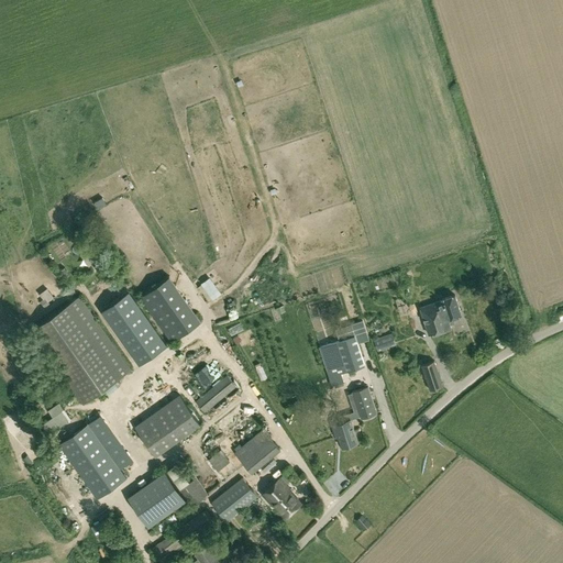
[(101,264),(89,249),(85,252),(97,267),(101,264)]
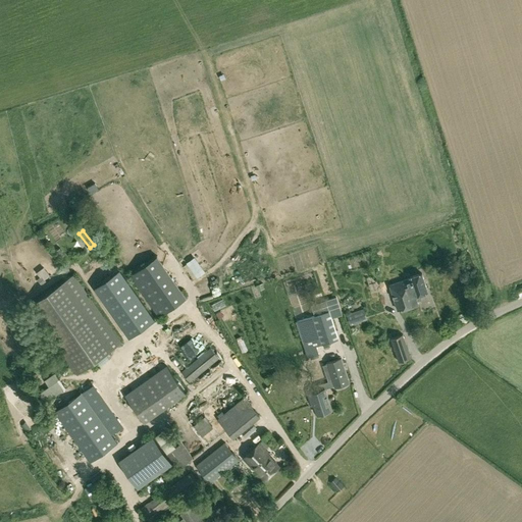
[(129,337),(155,319),(119,269),(95,288),(129,337)]
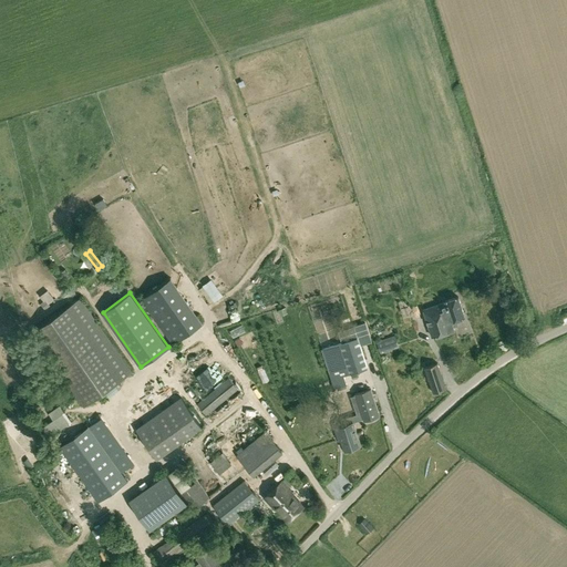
[(182,326),(198,319),(189,296),(179,299),(182,303),(171,308),(176,322),(179,320),(182,326)]
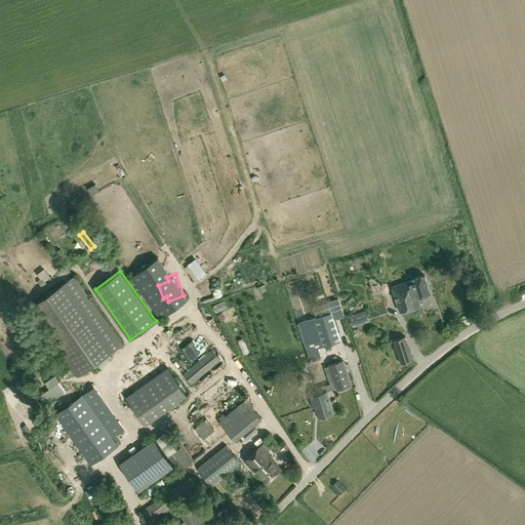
[(123,345),(75,275),(30,306),(78,375),(123,345)]
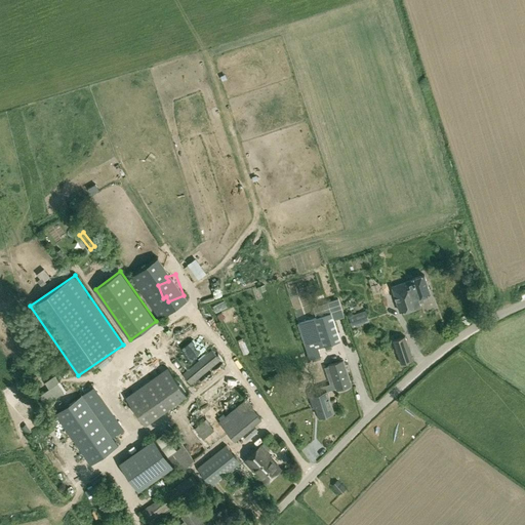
[(413,279),(413,280),(394,286),(393,286),(400,312),(420,305),(419,301),(423,300),(422,296),(431,293),(425,275),(413,279)]
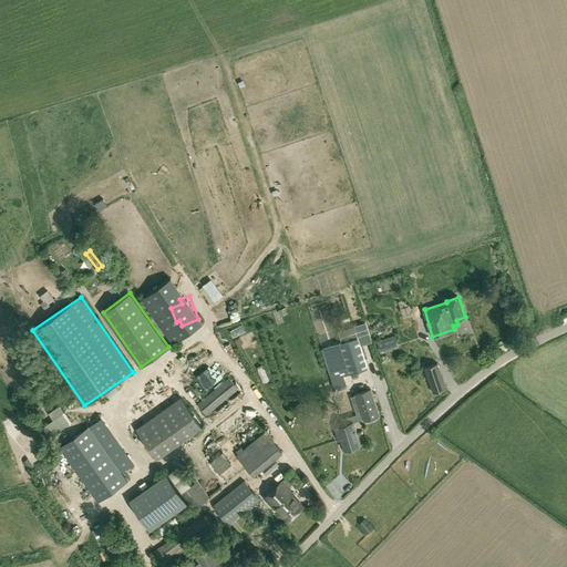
[(366,322),(339,331),(342,341),(359,336),(361,344),(371,341),(366,322)]
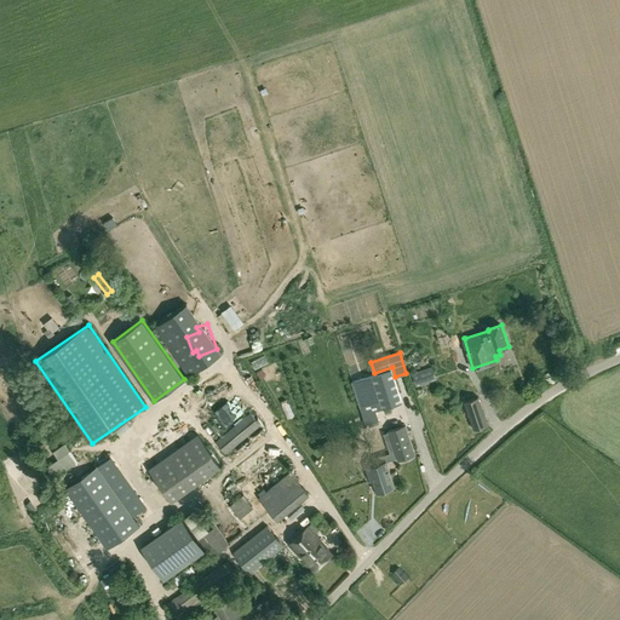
[(413,373),(417,386),(437,379),(432,367),(413,373)]
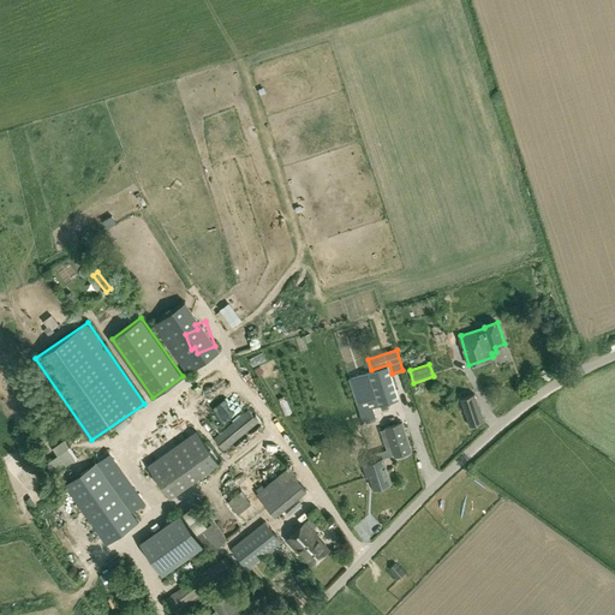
[(399,398),(388,365),(369,371),(362,374),(350,377),(363,421),(377,416),(375,405),(399,398)]
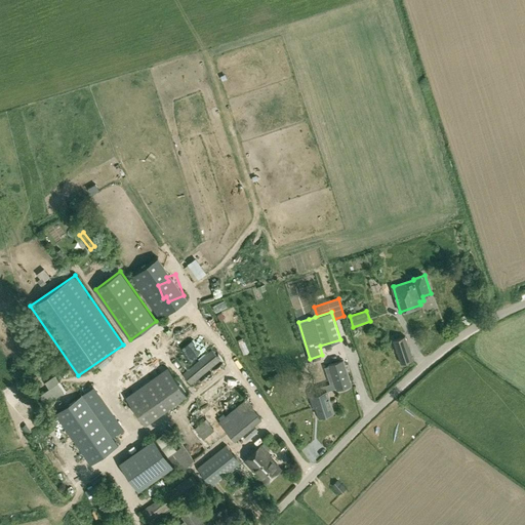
[(187,317),(172,327),(178,335),(193,326),(187,317)]
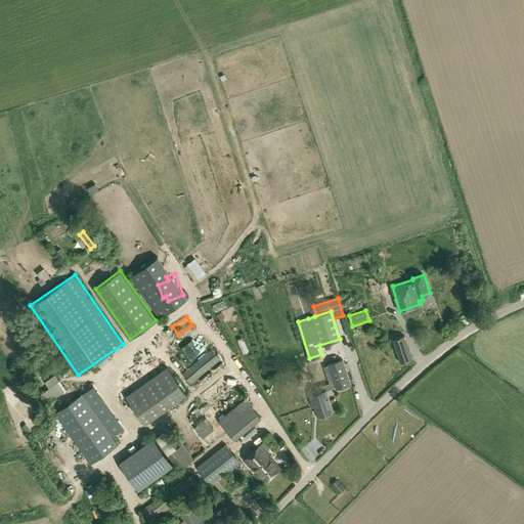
[(400,362),(412,359),(404,336),(393,340),(400,362)]
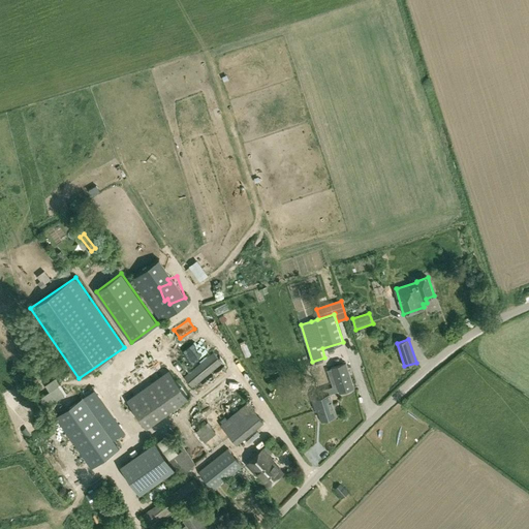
[(184,377),(193,386),(222,363),(214,352),(184,377)]
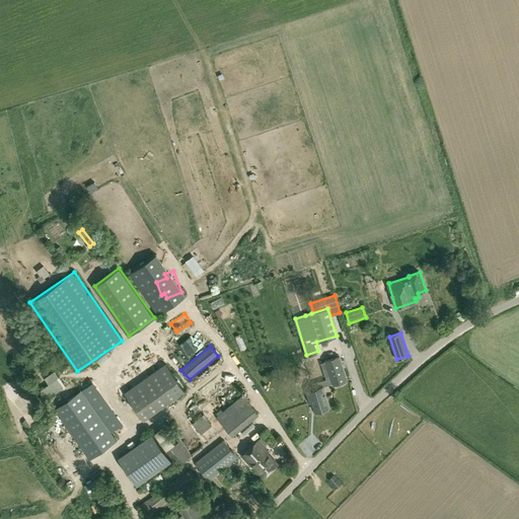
[(323,385),(323,386),(332,383),(334,385),(348,380),(340,356),(325,361),(330,378),(321,381),(323,385)]
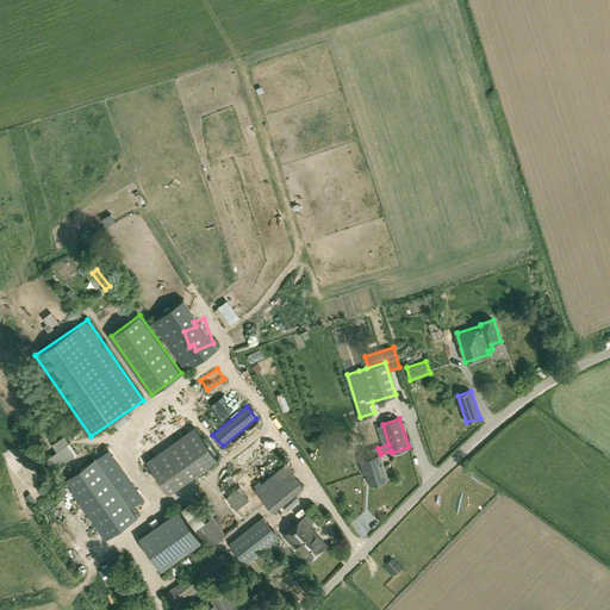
[(217,459),(195,427),(147,461),(168,492),(217,459)]
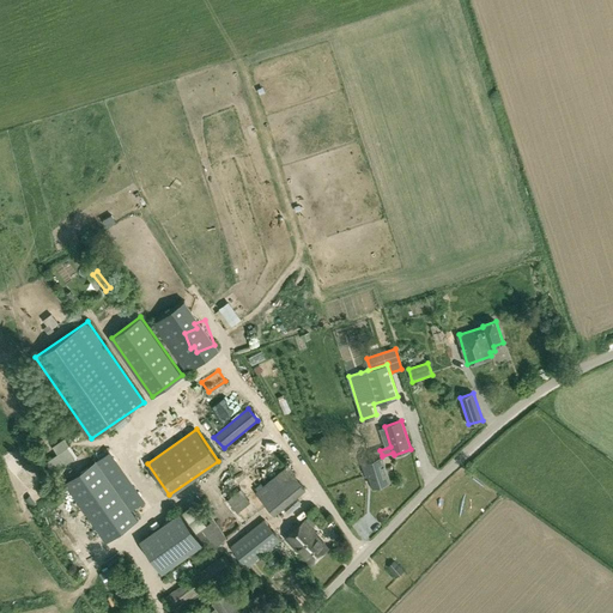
[(54,471),(77,456),(71,445),(47,461),(54,471)]
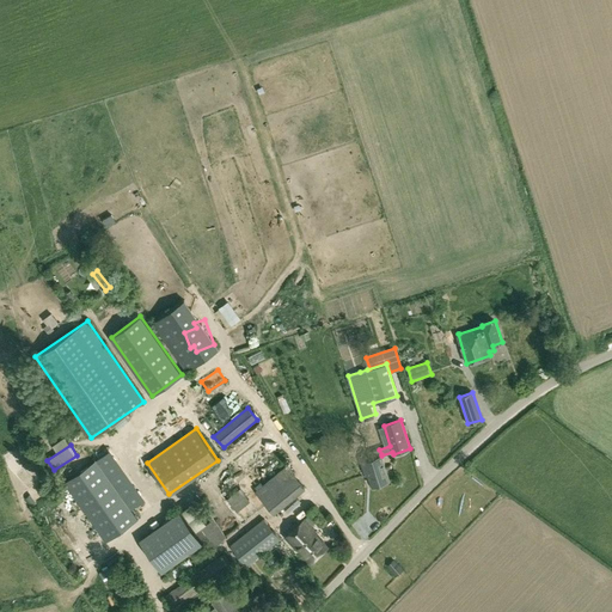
[(374,451),(375,457),(362,461),(365,470),(367,469),(372,485),(390,479),(381,456),(381,454),(379,450),(374,451)]
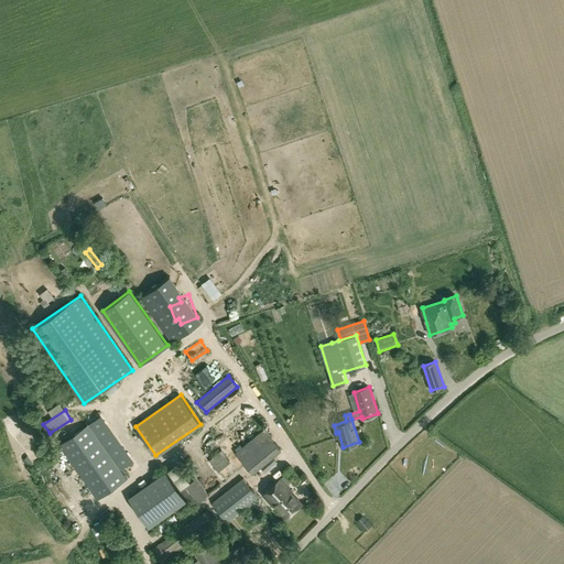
[(88,423),(58,444),(98,500),(128,479),(88,423)]
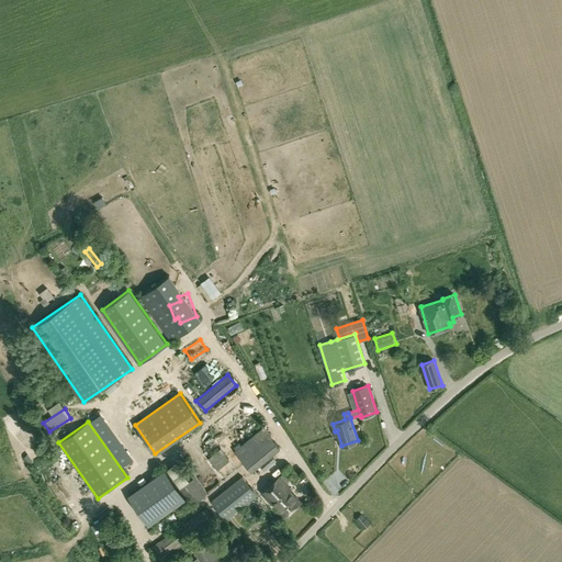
[(113,426),(105,435),(112,441),(121,434),(113,426)]
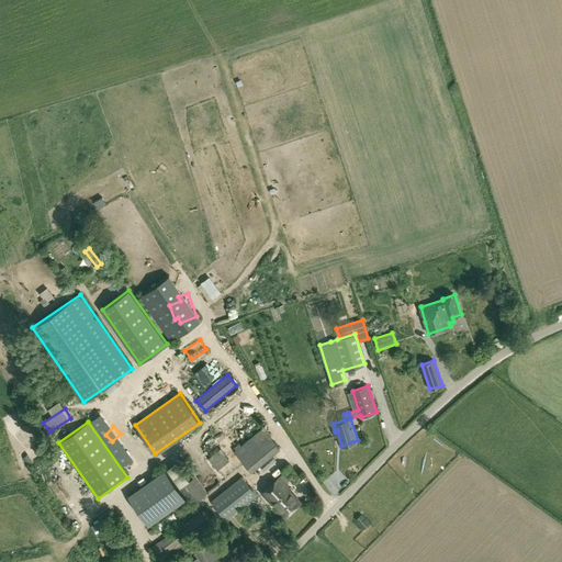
[(242,441),(234,447),(236,449),(234,450),(251,472),(280,448),(262,427),(243,444),(242,441)]
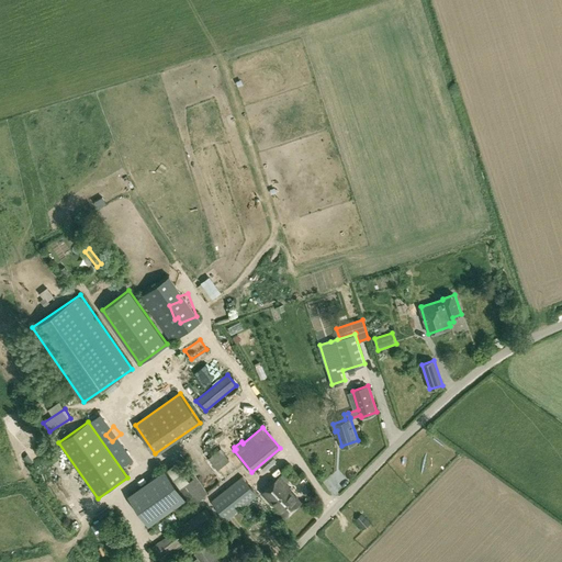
[(220,449),(209,459),(216,469),(228,460),(220,449)]
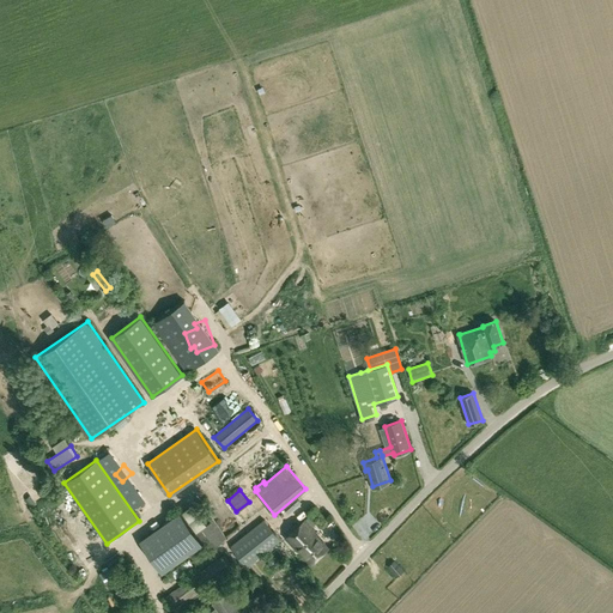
[(307,513),(320,527),(328,520),(315,505),(307,513)]
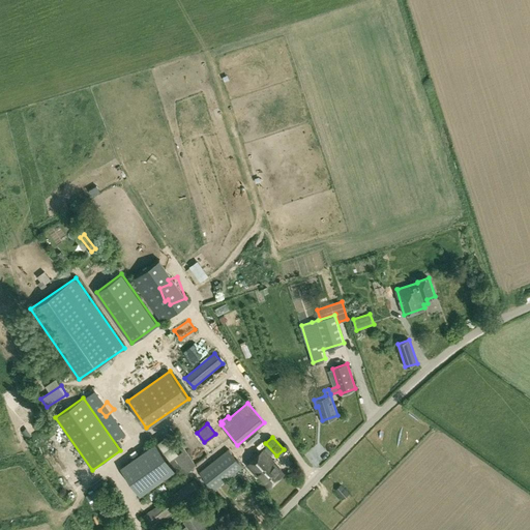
[(140,496),(175,470),(155,442),(120,467),(140,496)]
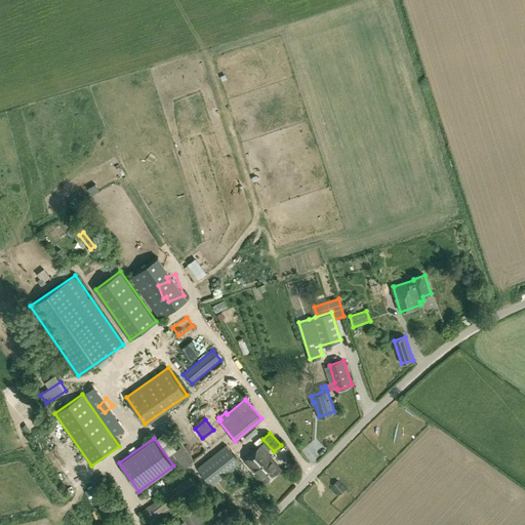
[(227,444),(198,468),(211,485),(241,461),(227,444)]
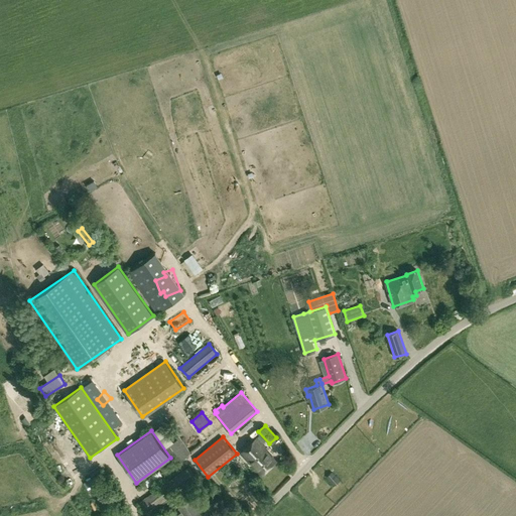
[(179,437),(174,441),(165,447),(176,464),(185,457),(190,453),(179,437)]
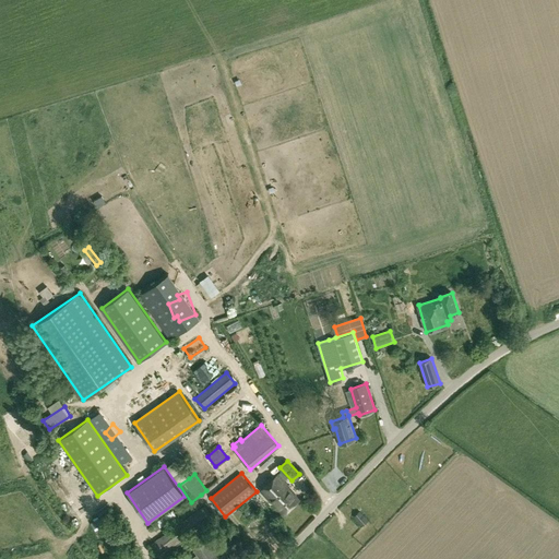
[(260,491),(272,504),(275,501),(285,512),(297,501),(300,499),(288,486),(278,475),(260,491)]
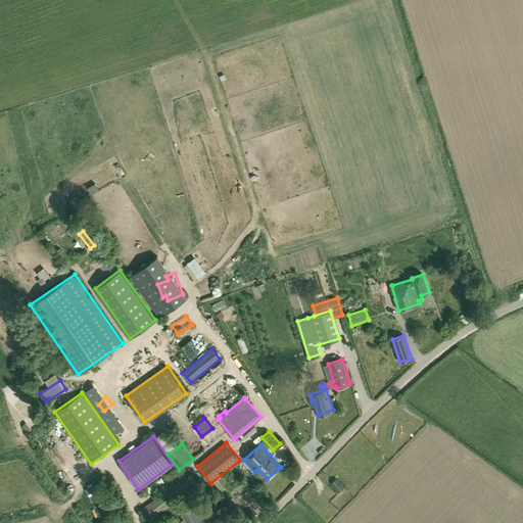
[(191,474),(138,510),(146,522),(198,485),(191,474)]
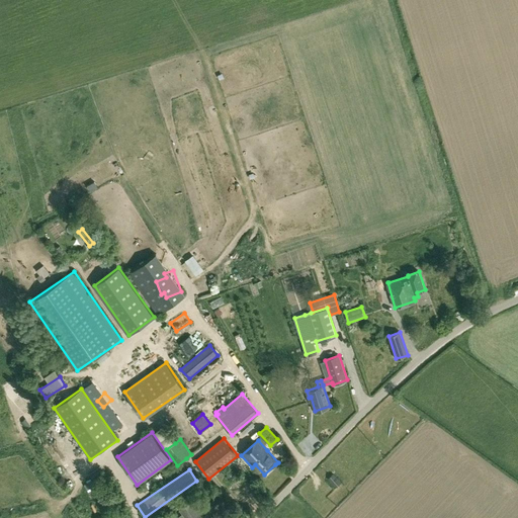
[(328,479),(336,488),(342,483),(333,473),(328,479)]
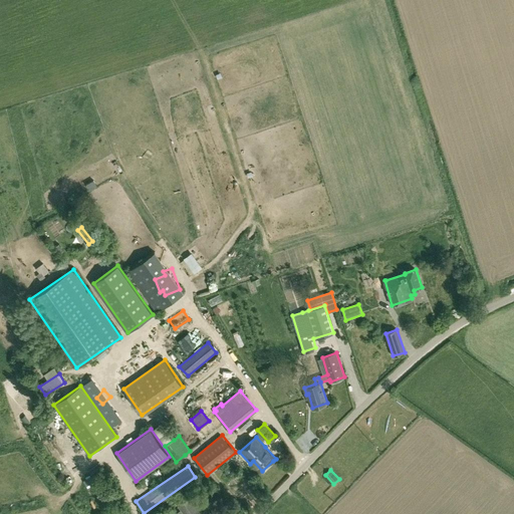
[(182,509),(177,512),(179,513),(191,513),(200,508),(192,495),(179,504),(182,509)]
